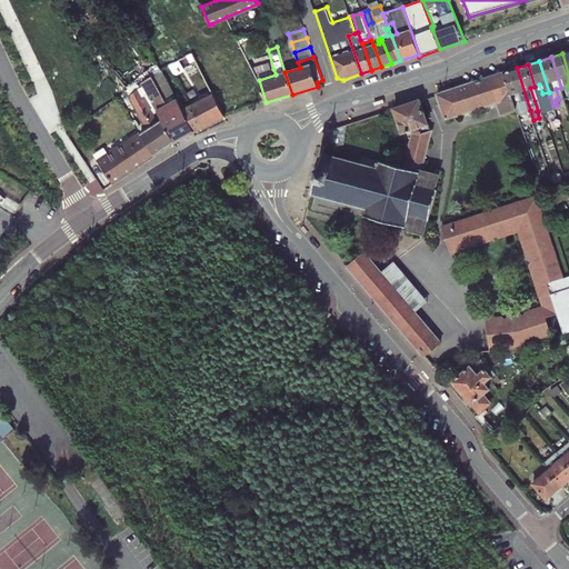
[(530,110),(517,68),(505,72),(516,108),(518,113),(530,110)]
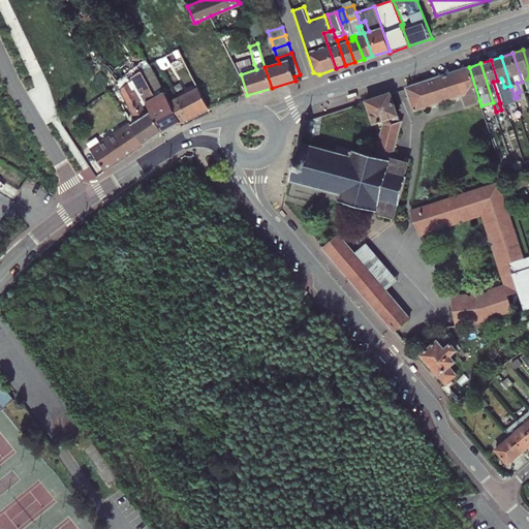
[(256,69),(254,64),(238,69),(241,74),(256,69)]
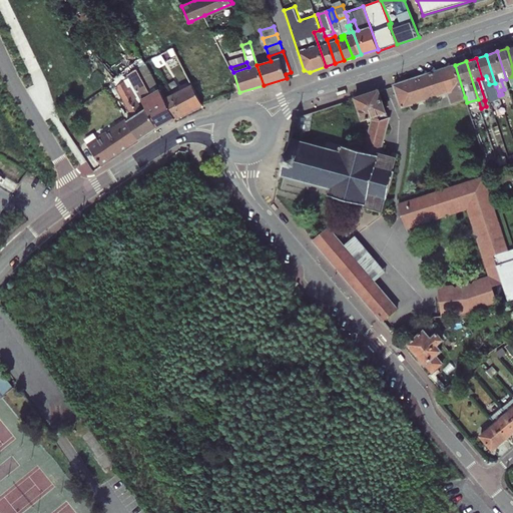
[(175,118),(159,89),(145,63),(137,68),(134,63),(126,69),(127,70),(134,84),(157,127),(175,118)]
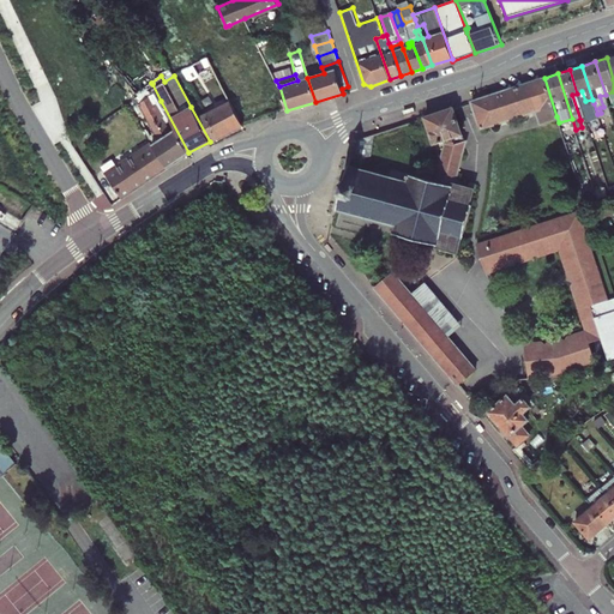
[(545,78),(473,101),(481,127),(537,109),(541,121),(557,116),(545,78)]
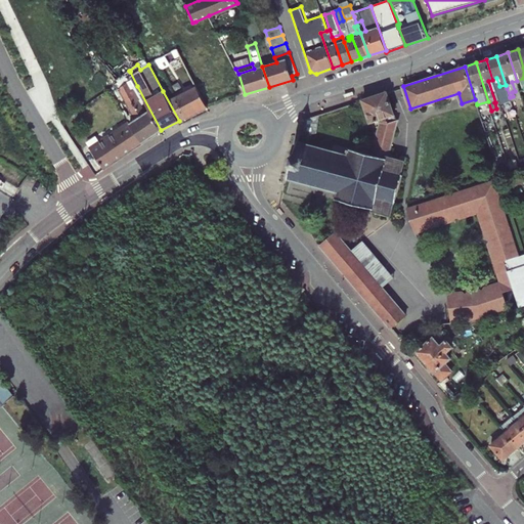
[(133,122),(129,124),(141,143),(161,130),(137,86),(132,89),(129,82),(119,88),(133,122)]
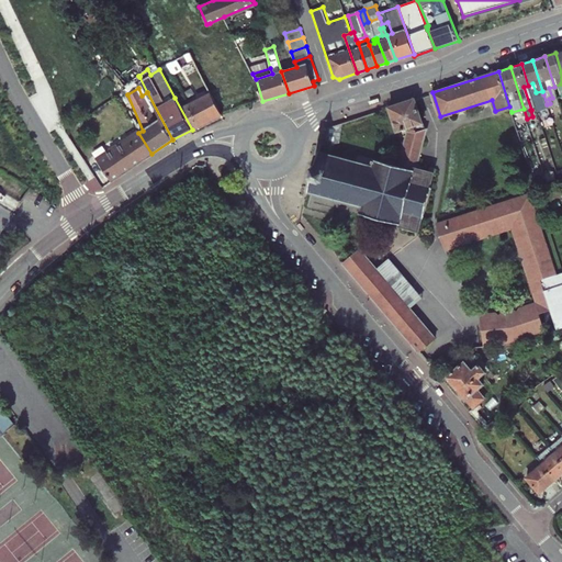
[(200,125),(222,114),(211,92),(189,103),(200,125)]
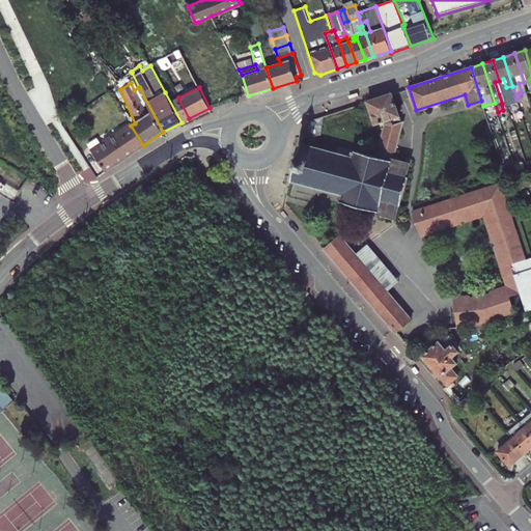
[(182,122),(189,118),(178,98),(173,88),(165,92),(182,122)]
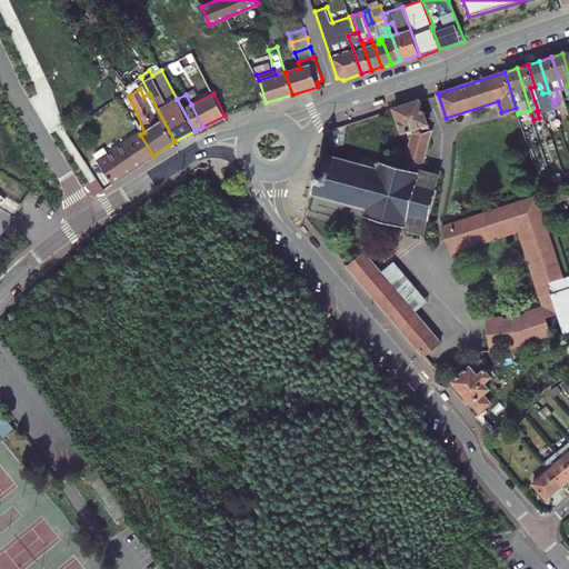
[(420,172),(421,170),(431,132),(420,100),(395,108),(402,132),(413,129),(415,133),(406,169),(420,172)]
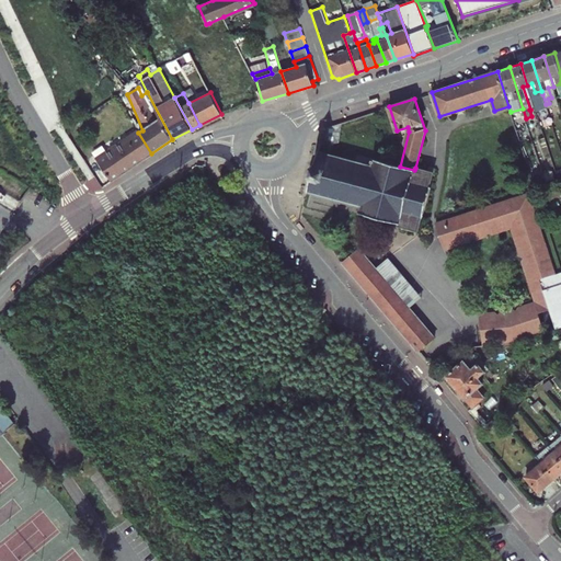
[(338,140),(343,122),(325,128),(321,145),(338,140)]
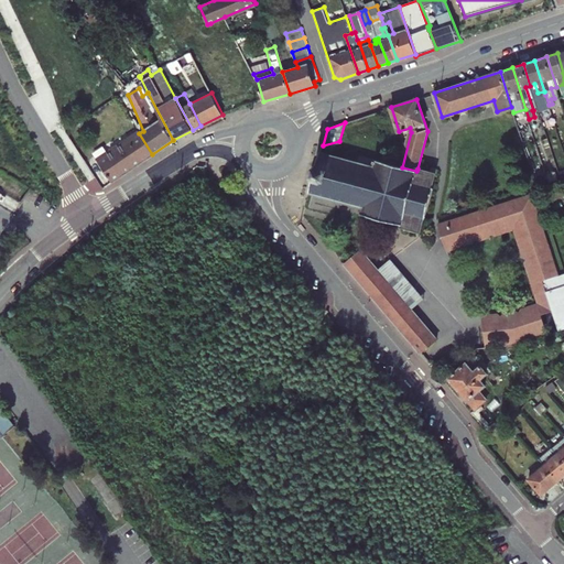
[(152,154),(139,133),(97,161),(111,182),(152,154)]
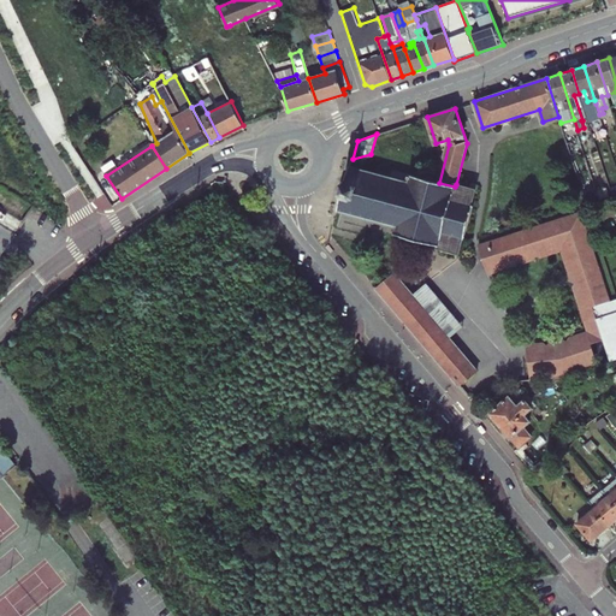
[(396,234),(439,246),(438,248),(458,253),(461,244),(463,237),(465,237),(473,207),(472,206),(477,189),(456,184),(455,187),(439,183),(394,170),(392,176),(381,172),(381,176),(350,166),(339,211),(369,219),(368,227),(379,230),(380,221),(397,226),(396,234)]
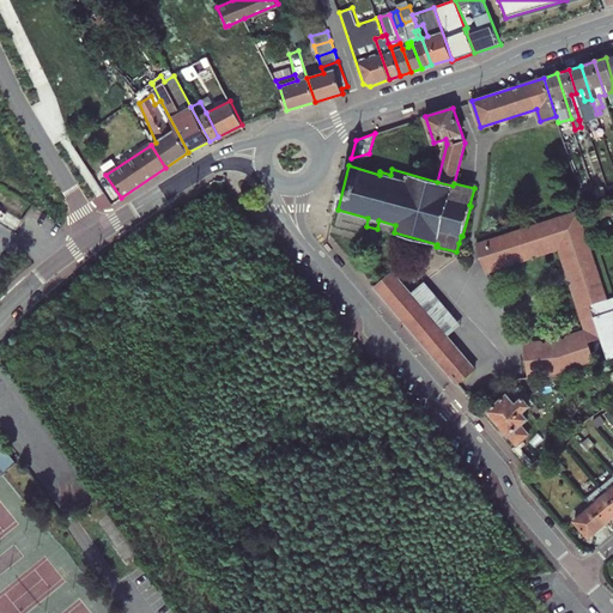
[(610,359),(612,357),(612,296),(606,298),(577,210),(477,244),(485,267),(513,259),(515,253),(521,255),(529,253),(532,247),(538,249),(553,244),(556,238),(568,246),(565,250),(574,275),(580,278),(577,284),(587,315),(594,313),(602,337),(610,359)]
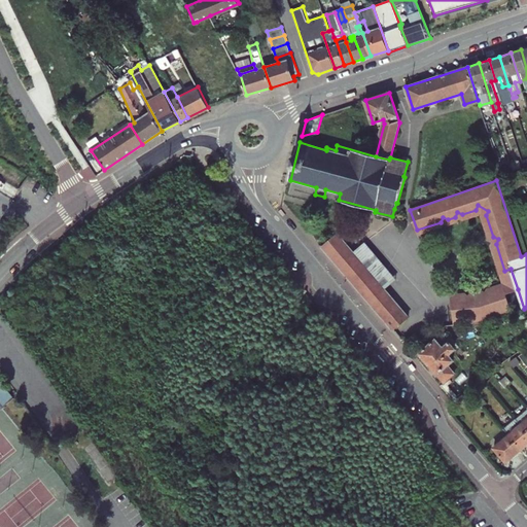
[(451,294),(452,300),(466,297),(470,302),(473,297),(480,296),(485,294),(489,296),(492,292),(505,287),(507,293),(518,289),(511,269),(504,271),(496,244),(498,239),(493,237),(486,215),(488,211),(478,205),(476,210),(462,214),(457,212),(455,217),(448,219),(443,217),(441,222),(417,230),(418,236),(480,214),(503,282),(479,291),(451,294)]
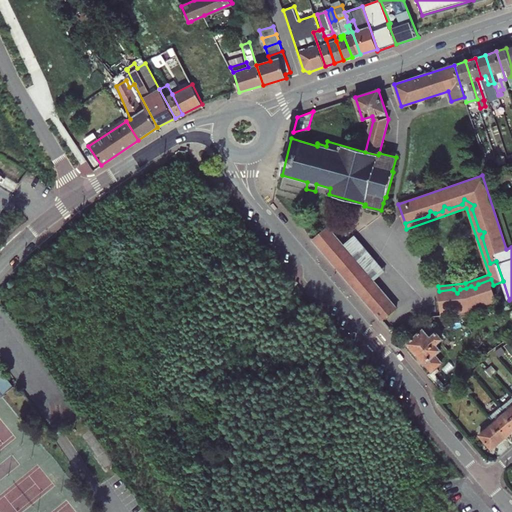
[(397,306),(375,280),(345,245),(329,226),(313,240),(382,320),(397,306)]
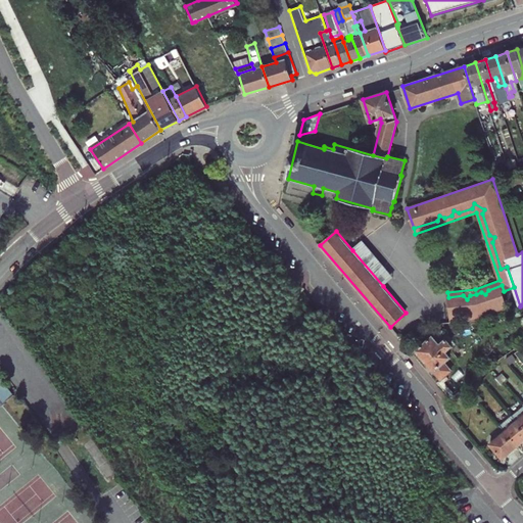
[(364,240),(352,250),(383,286),(394,276),(364,240)]
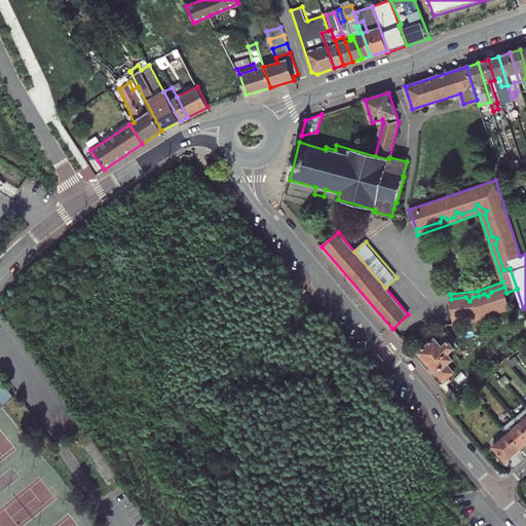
[(454,324),(479,322),(513,311),(506,293),(504,287),(491,292),(488,296),(484,294),(479,296),(473,297),(470,301),(465,297),(451,299),(454,324)]
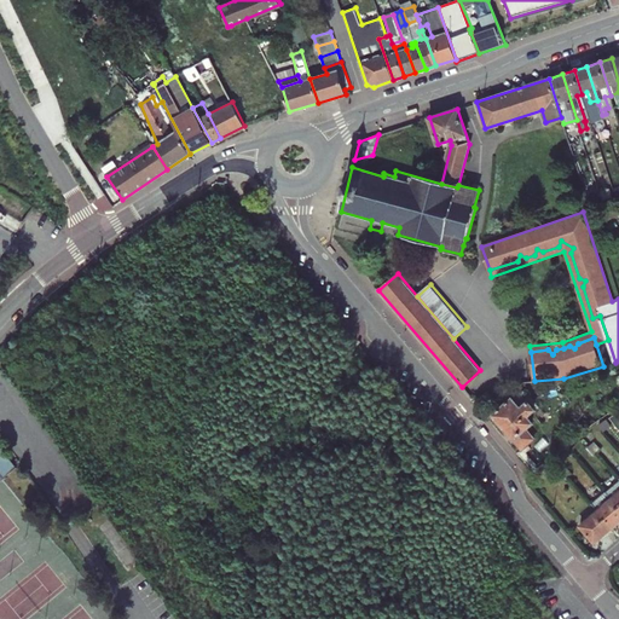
[(499,397),(495,389),(470,399),(478,406),(499,397)]
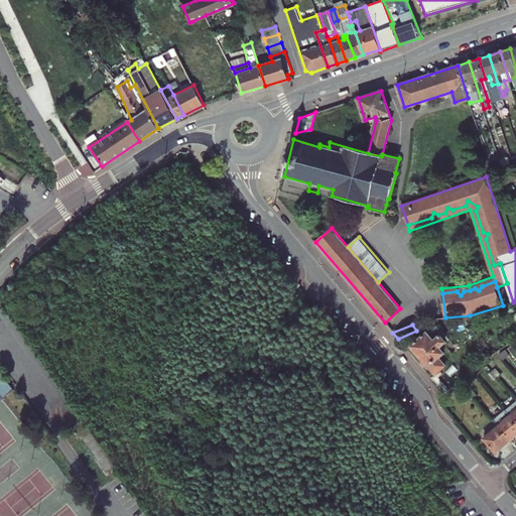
[(426,332),(410,346),(411,347),(411,350),(415,354),(416,353),(434,374),(430,377),(433,380),(443,372),(440,369),(445,365),(438,357),(443,352),(439,347),(445,342),(439,335),(433,340),(426,332)]
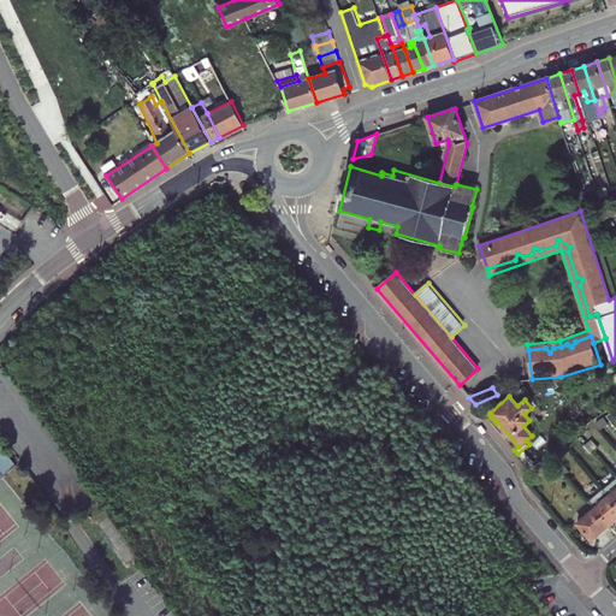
[(0,479),(3,478),(4,475),(17,465),(0,443),(0,479)]
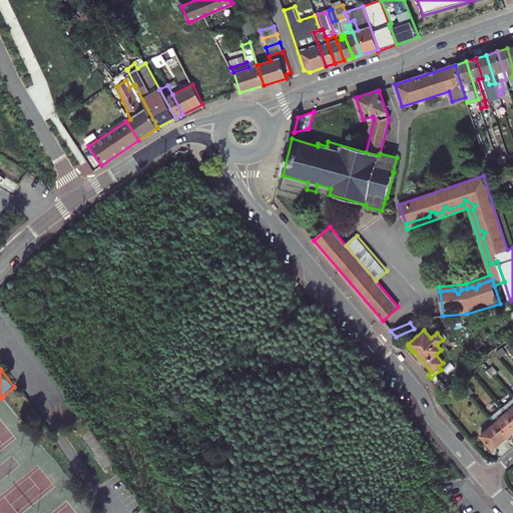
[(512,395),(502,404),(512,417),(512,395)]
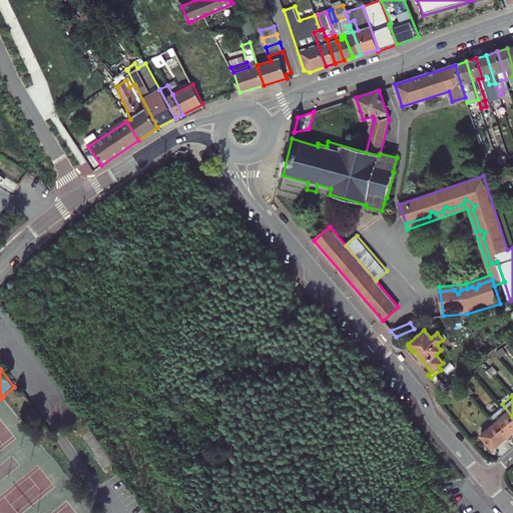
[(512,417),(502,404),(490,414),(496,421),(508,435),(512,431),(512,417)]
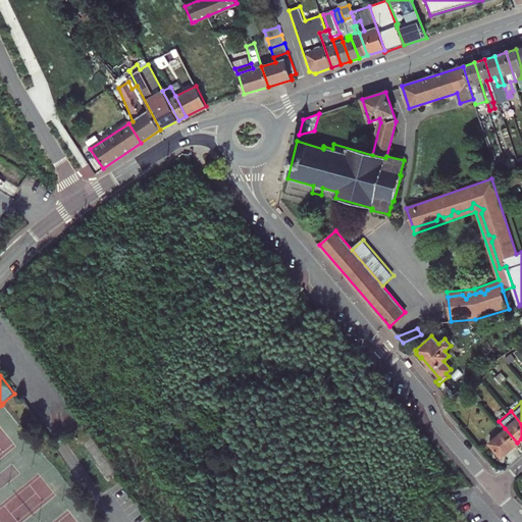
[(517,442),(505,428),(489,441),(502,456),(517,442)]
